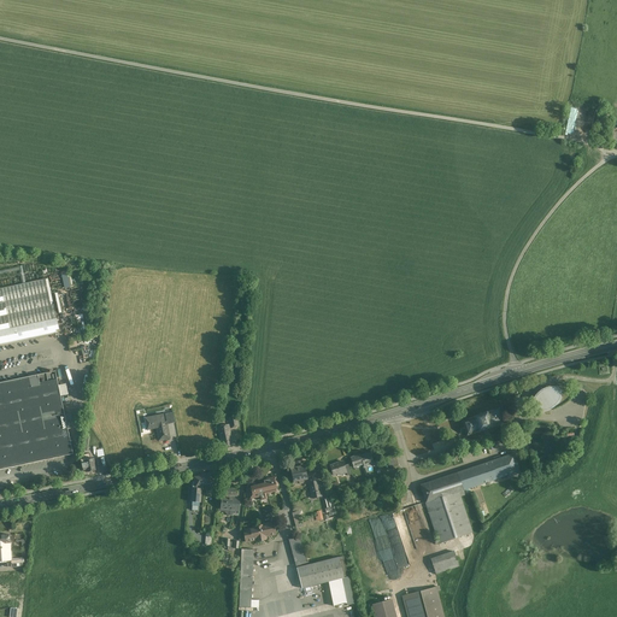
[(45,280),(0,288),(0,330),(53,319),(45,280)]
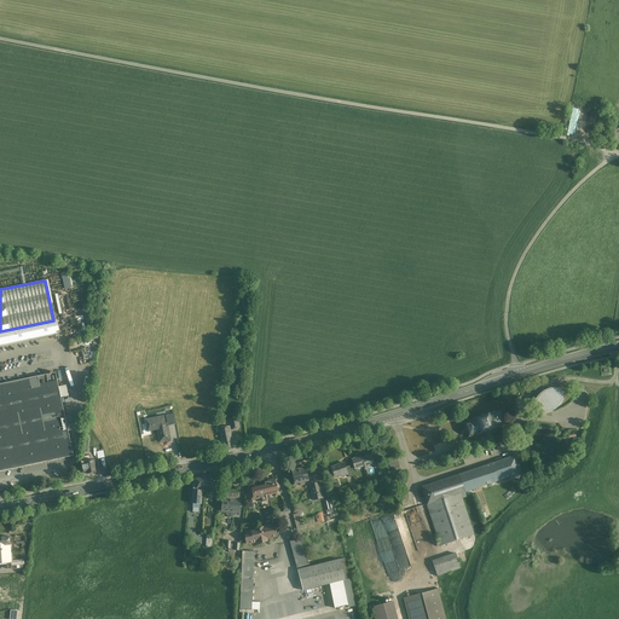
[(0,345),(57,334),(53,320),(0,331),(0,345)]
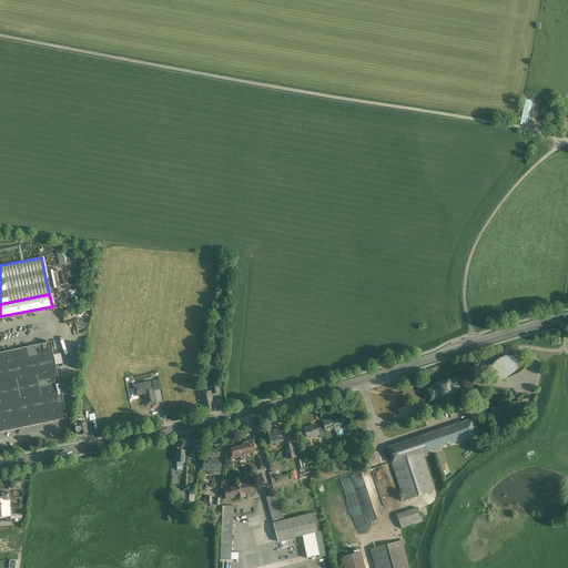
[(51,342),(0,352),(0,432),(27,427),(68,418),(62,395),(61,389),(56,365),(53,355),(51,342)]
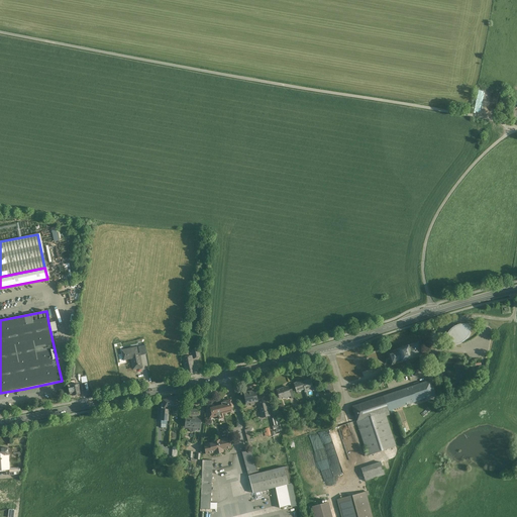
[(65,320),(48,323),(50,332),(67,328),(65,320)]
